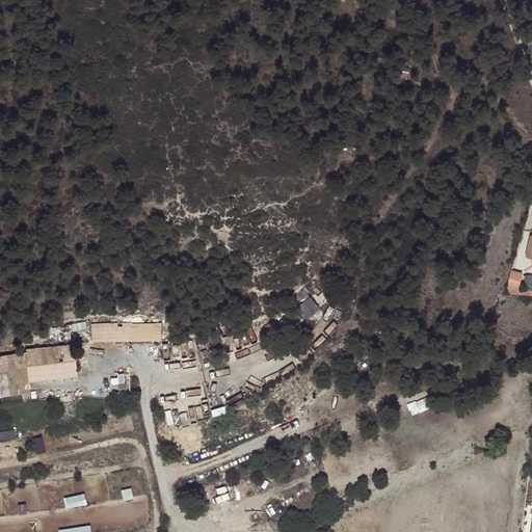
[(517,285),(522,272),(512,269),(509,283),(517,285)]
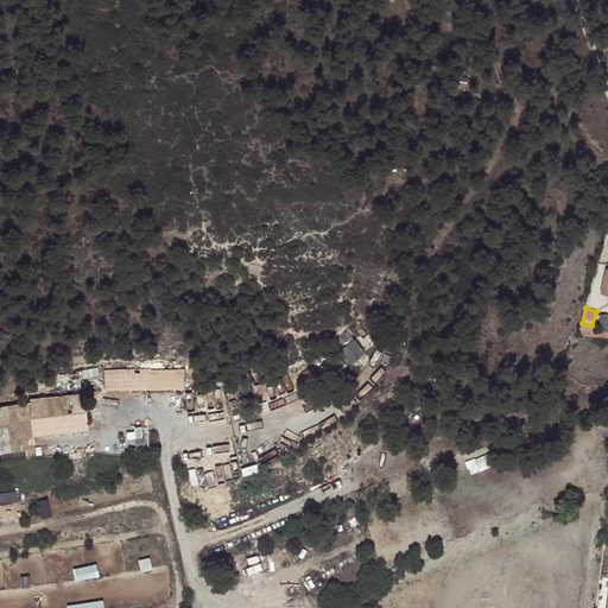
[(343,349),(354,362),(369,352),(358,337),(343,349)]
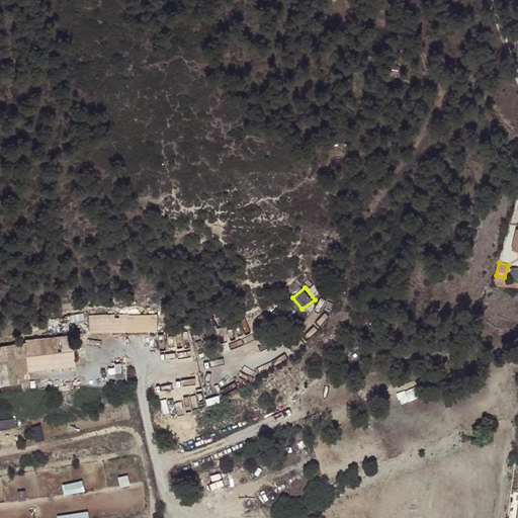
[(159,316),(89,316),(89,333),(159,333),(159,316)]
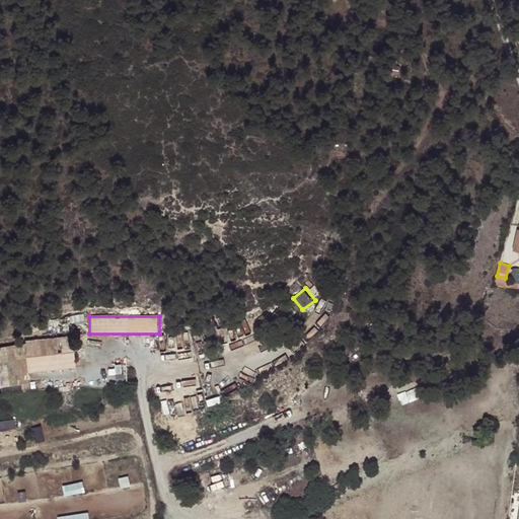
[(73,337),(24,342),(23,347),(27,374),(76,369),(73,337)]
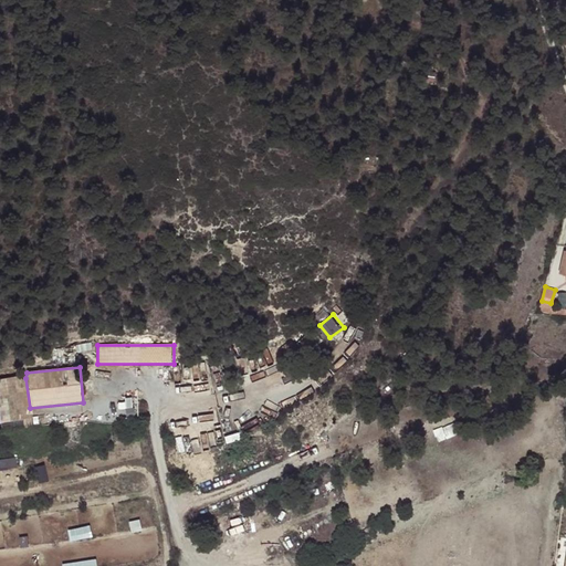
[(30,408),(25,378),(0,380),(0,425),(22,422),(23,430),(33,428),(30,408)]
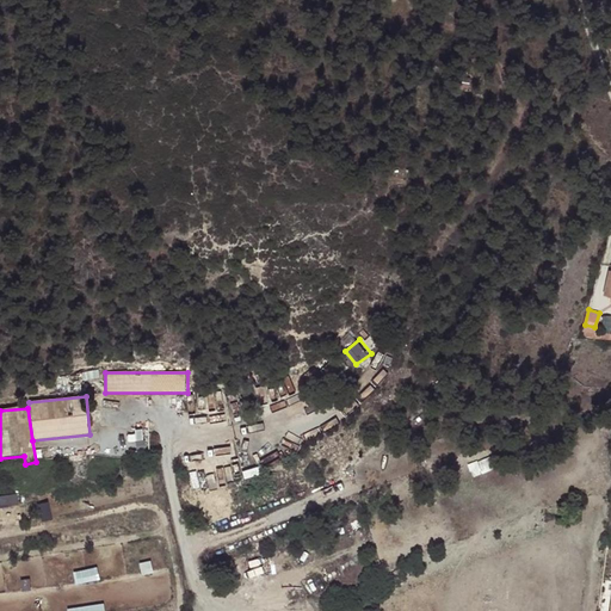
[(79,582),(103,578),(99,565),(76,571),(79,582)]
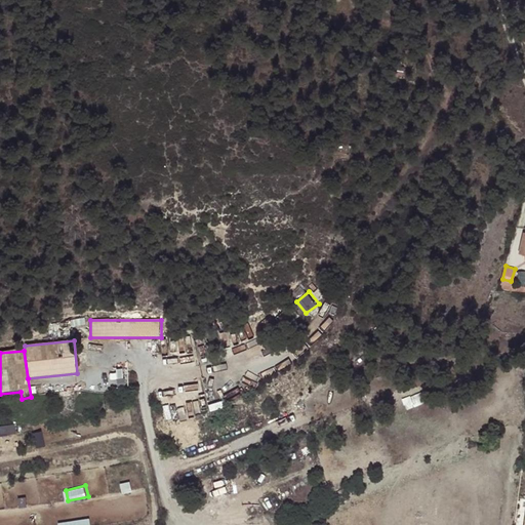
All buildings are outlined.
